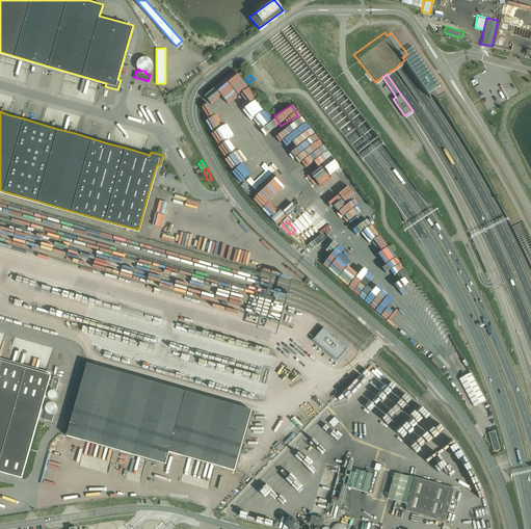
[(320,232),(308,242),(312,246),(324,237),(320,232)]
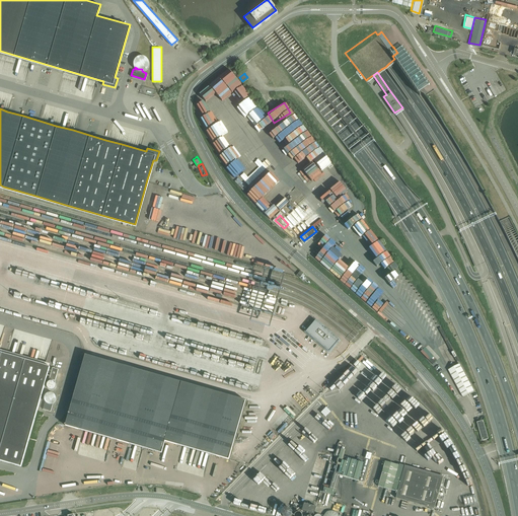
[(314,255),(319,260),(337,238),(333,235),(329,239),(323,234),(313,247),(318,251),(314,255)]
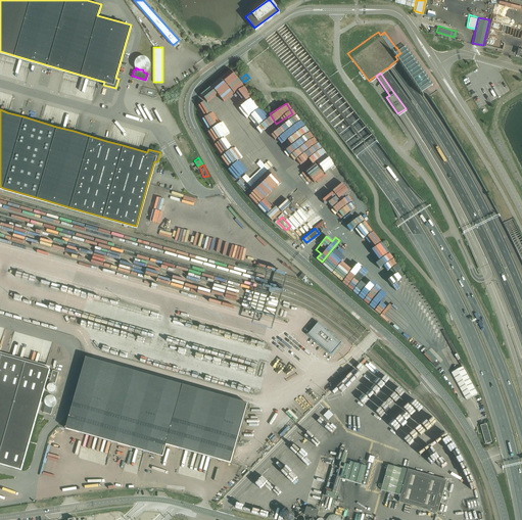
[(318,320),(307,332),(331,351),(341,340),(328,329),(327,330),(325,328),(325,327),(318,320)]
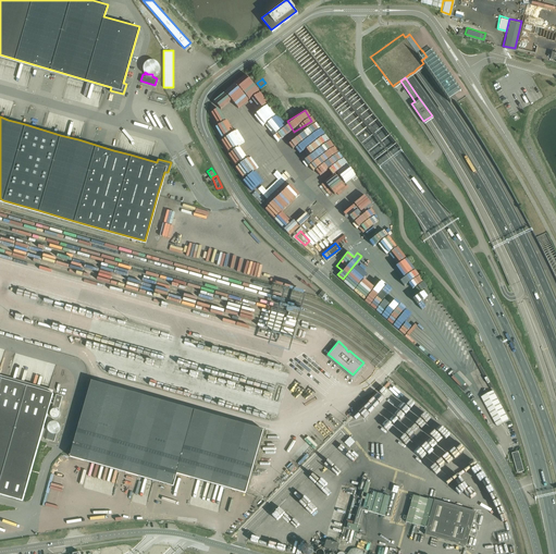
[(0,491),(22,499),(37,444),(52,390),(47,389),(7,377),(0,376),(0,491)]
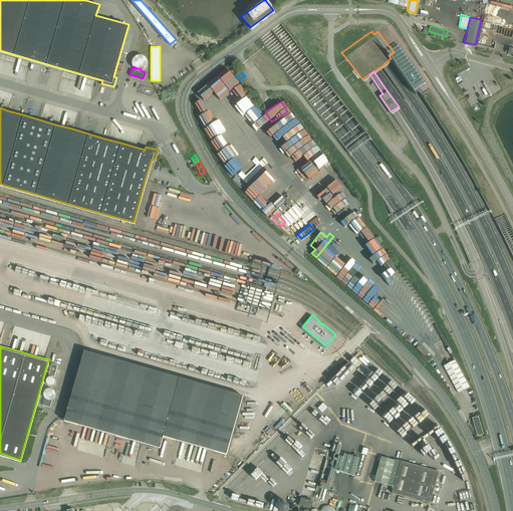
[(242,394),(83,349),(63,419),(159,446),(163,435),(226,453),(242,394)]
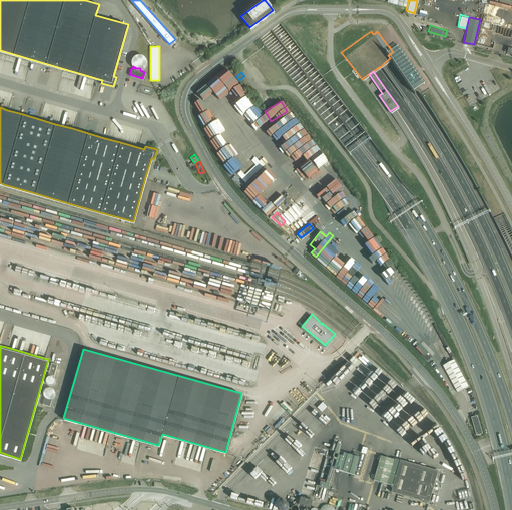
[(367,376),(376,365),(358,349),(349,360),(367,376)]
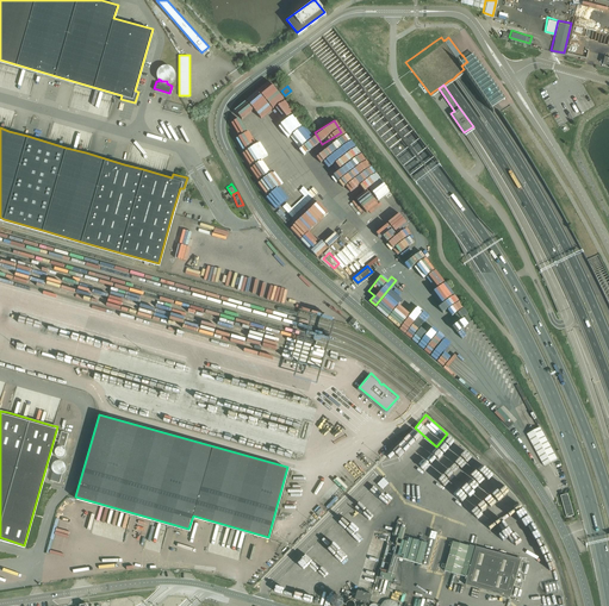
[(526,431),(542,462),(544,463),(555,456),(539,424),(526,431)]
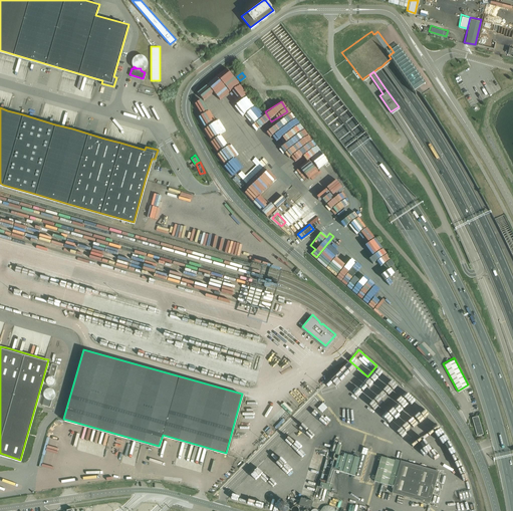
[(51,361),(47,372),(53,374),(56,363),(51,361)]
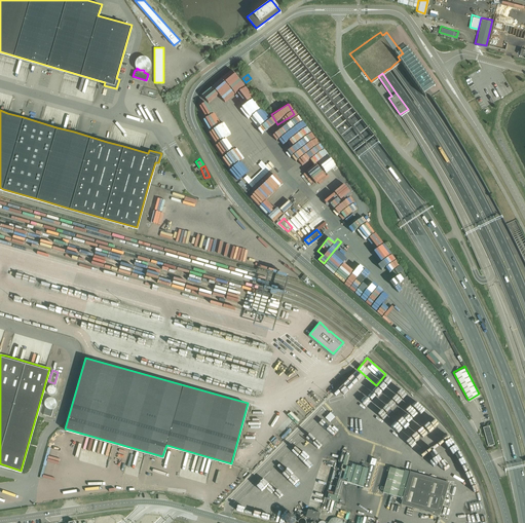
[(418,404),(413,410),(418,414),(423,408),(418,404)]
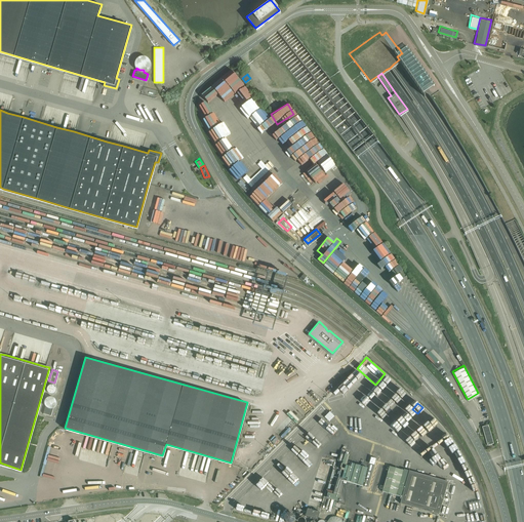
[(44,404),(42,411),(50,413),(52,406),(51,406),(50,406),(49,406),(48,406),(47,406),(46,405),(45,405),(44,404)]
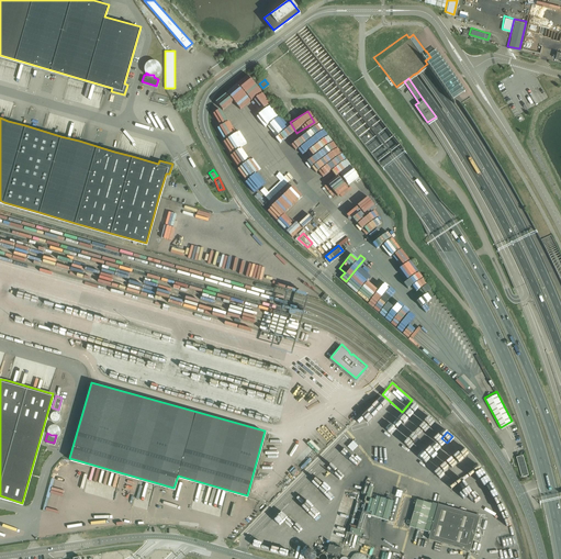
[(515,455),(517,462),(520,474),(528,472),(522,453),(515,455)]
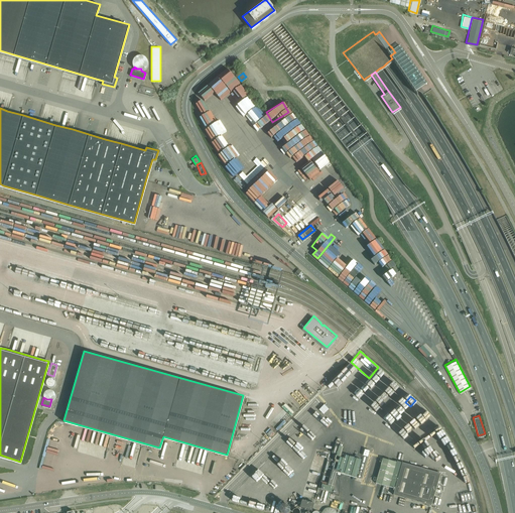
[(334,460),(328,484),(332,485),(337,470),(356,475),(360,457),(345,453),(344,456),(340,455),(343,444),(338,442),(334,458),(335,458),(334,460)]
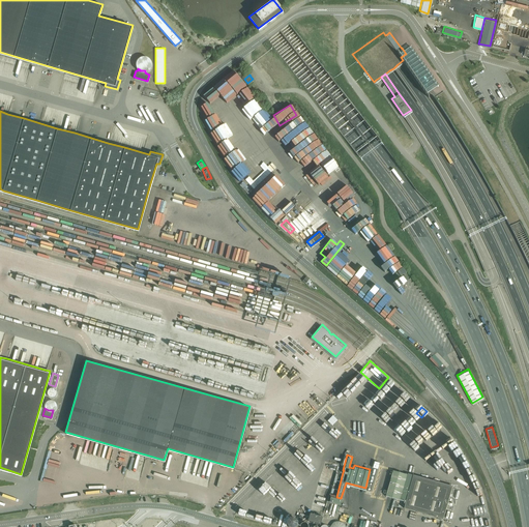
[(392,468),(384,493),(400,497),(405,499),(412,473),(407,471),(407,472),(392,468)]
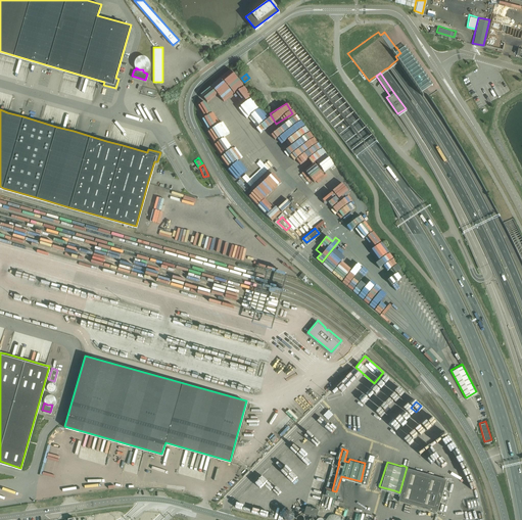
[(445,477),(407,467),(399,492),(397,499),(436,510),(445,477)]
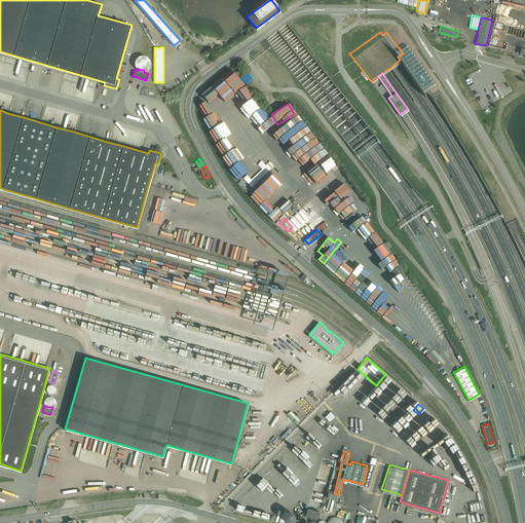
[(320,511),(307,507),(305,514),(317,518),(320,511)]
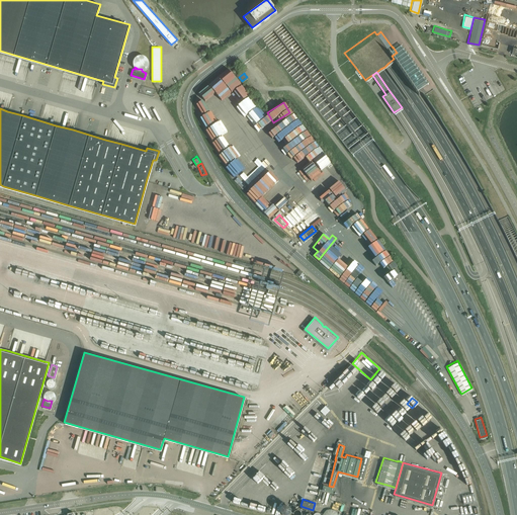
[(288,507),(288,505),(287,503),(286,503),(284,502),(282,502),(281,503),(280,504),(279,506),(280,508),(280,509),(281,510),(282,511),(283,511),(284,511),(285,511),(287,510),(288,508),(288,507)]
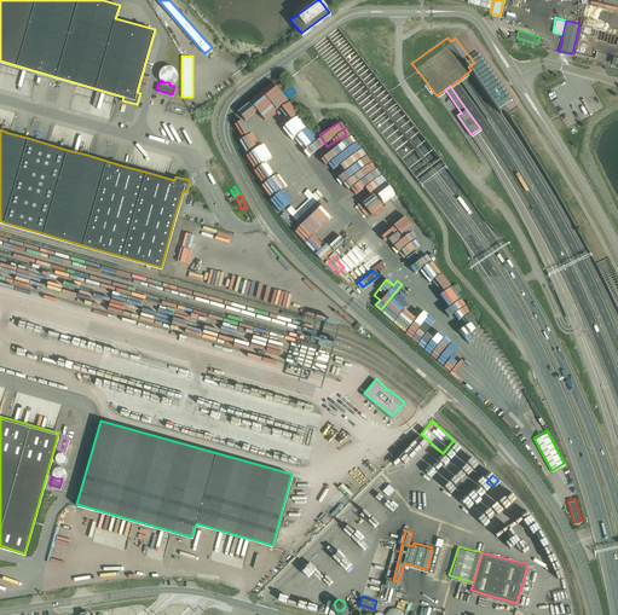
[(358,609),(358,607),(357,604),(356,604),(353,603),(352,603),(351,603),(350,604),(348,605),(348,607),(347,608),(348,610),(350,613),(351,614),(353,614),(354,614),(356,614),(357,613),(358,611),(358,610),(358,609)]
